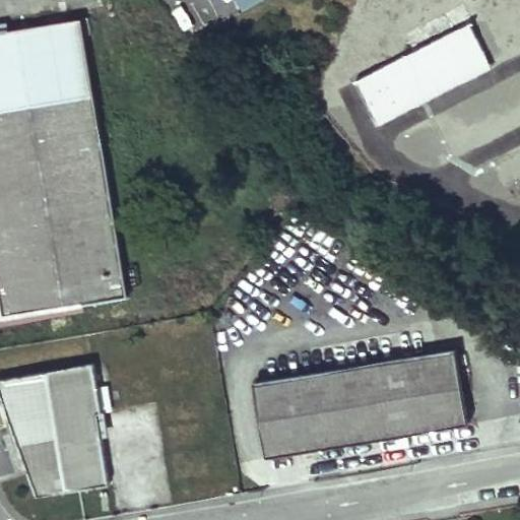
[(235,0),(240,8),(255,0),(235,0)]
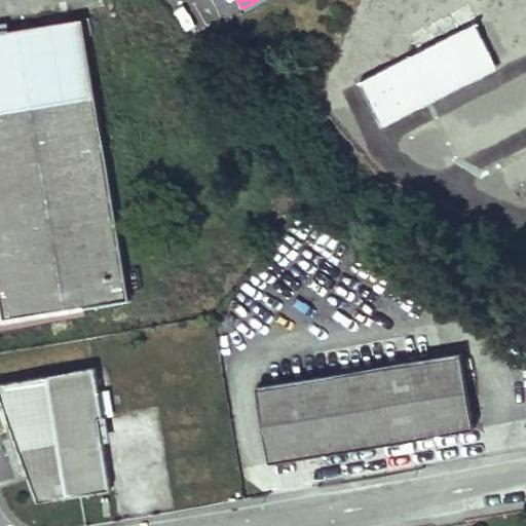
[(130,300),(81,21),(0,35),(0,306),(3,323),(130,300)]
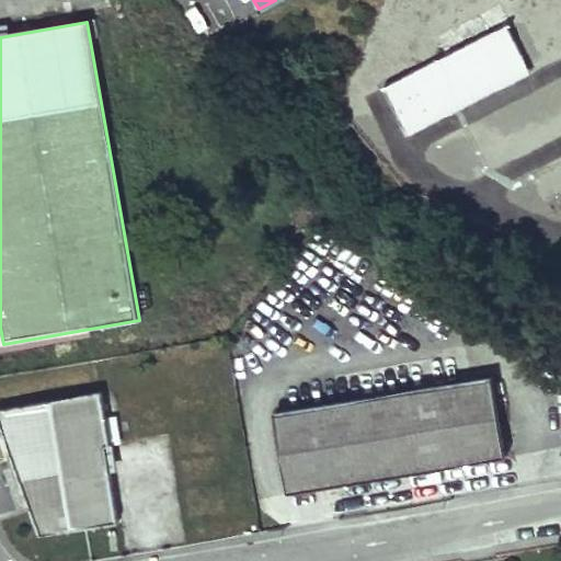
[(510,27),(384,86),(405,132),(531,73),(510,27)]
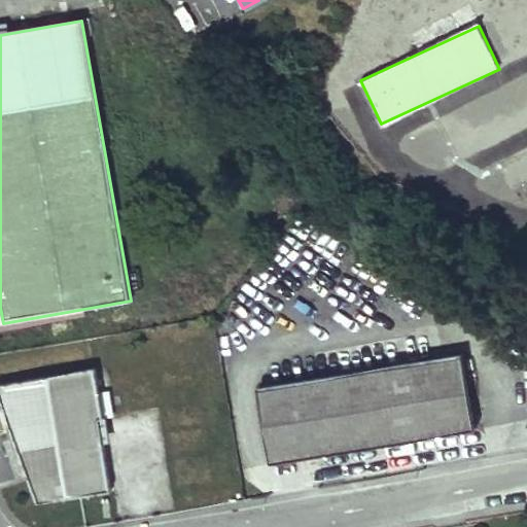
[(473,429),(461,354),(258,387),(271,462),(473,429)]
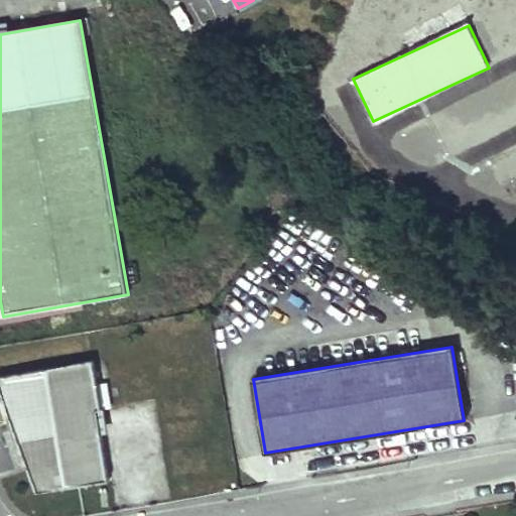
[(101,408),(93,362),(0,376),(0,390),(35,492),(108,482),(96,409),(101,408)]
